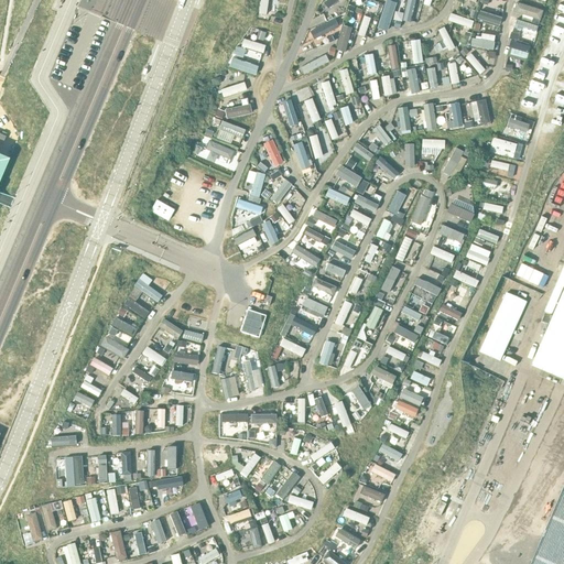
[(384,0),(378,26),(388,30),(396,0),(384,0)]
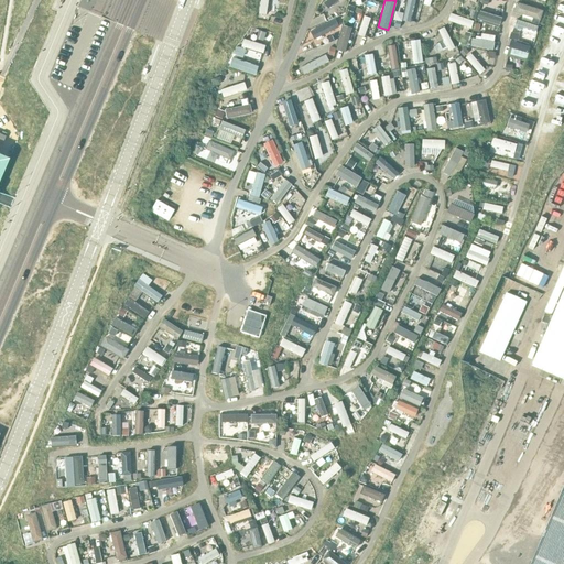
[(540,18),(543,8),(517,0),(513,11),(540,18)]
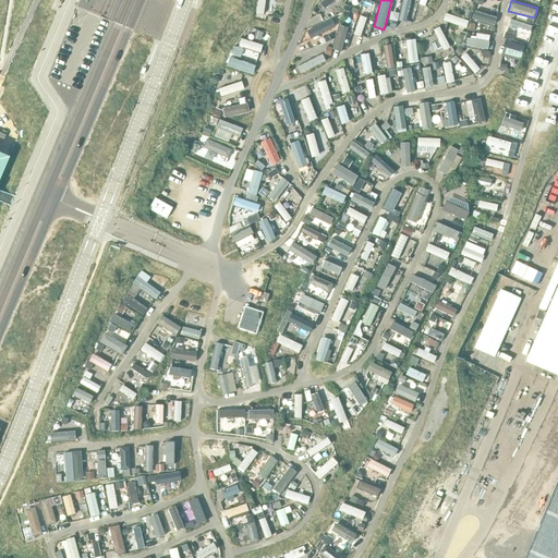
[(466,9),(464,17),(470,20),(473,11),(466,9)]
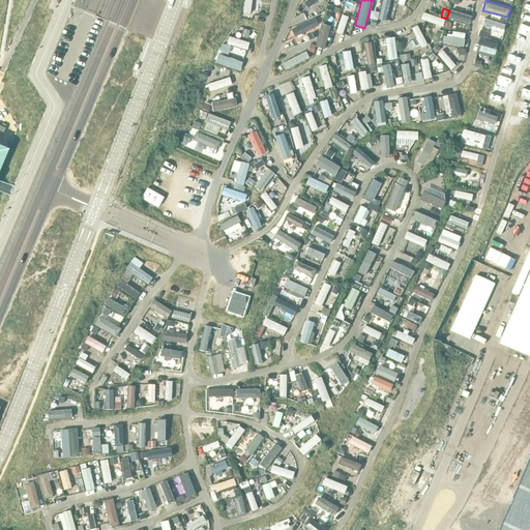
[(469,24),(472,16),(451,8),(448,17),(469,24)]
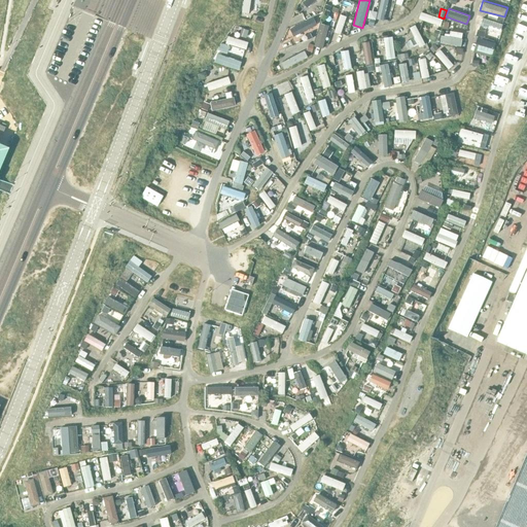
[(422,10),(419,18),(441,26),(443,19),(422,10)]
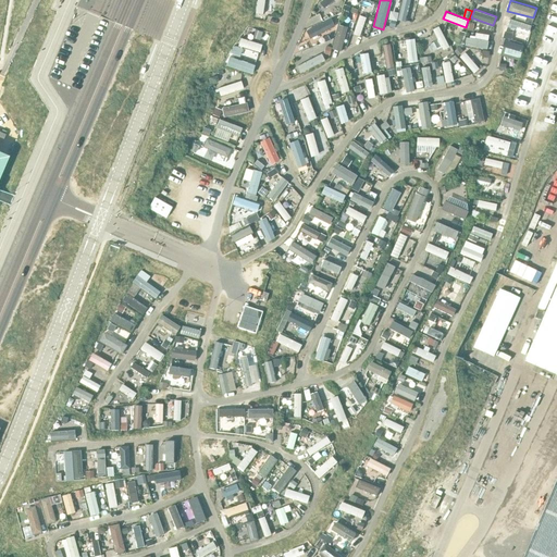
[(360,35),(367,16),(360,14),(354,33),(360,35)]
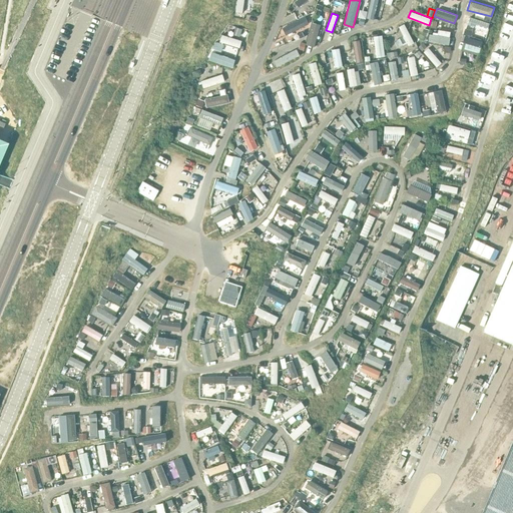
[(305,15),(283,27),(287,34),(309,23),(305,15)]
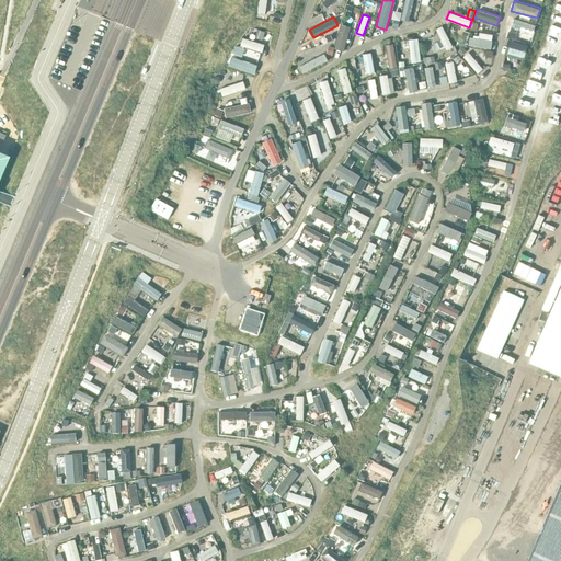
[(342,23),(334,47),(344,50),(351,26),(342,23)]
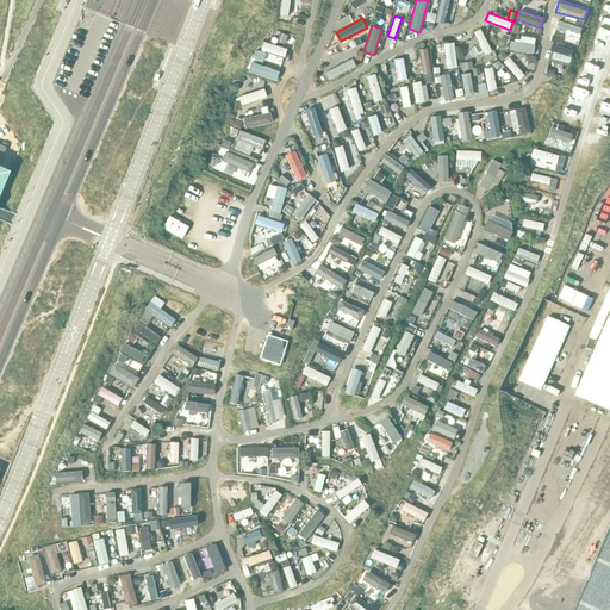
[(473,32),(478,43),(470,48),(474,57),(492,49),(481,27),(473,32)]
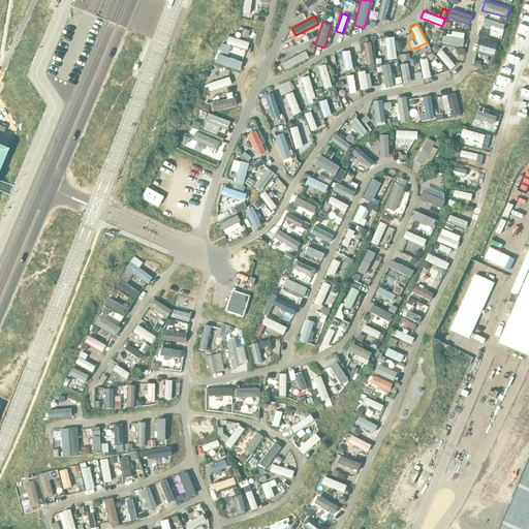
[(441,43),(464,44),(465,31),(452,30),(450,35),(442,34),(441,43)]
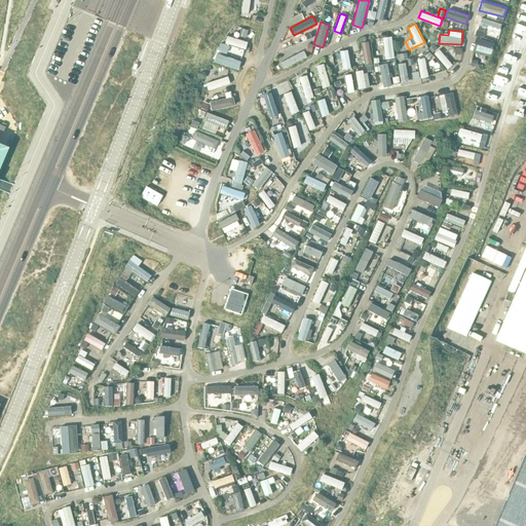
[(477,30),(475,36),(483,38),(485,32),(477,30)]
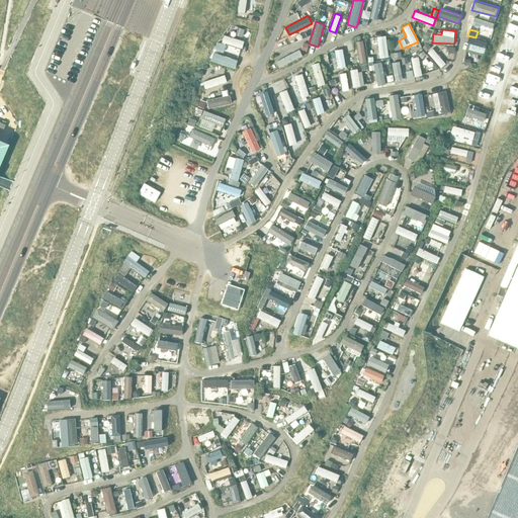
[(309,30),(301,34),(304,38),(311,35),(309,30)]
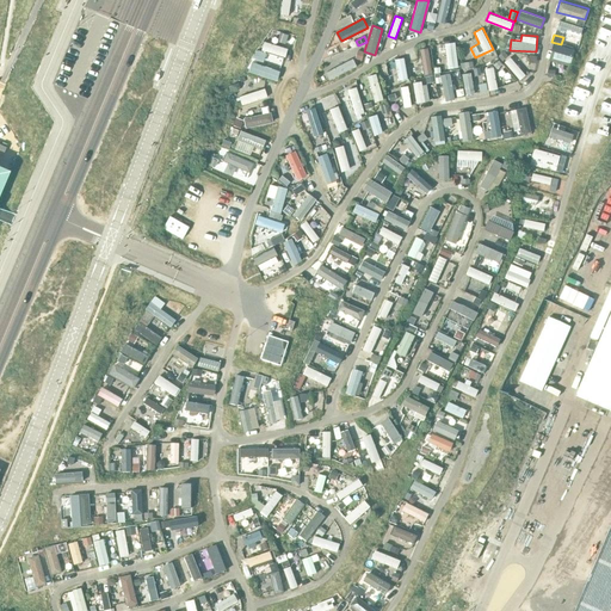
[(448,67),(458,66),(456,41),(445,42),(448,67)]
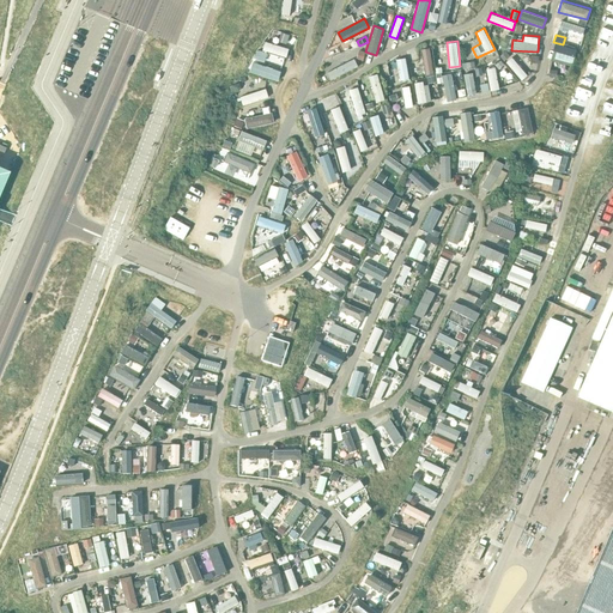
[(430,47),(420,48),(426,74),(435,72),(430,47)]
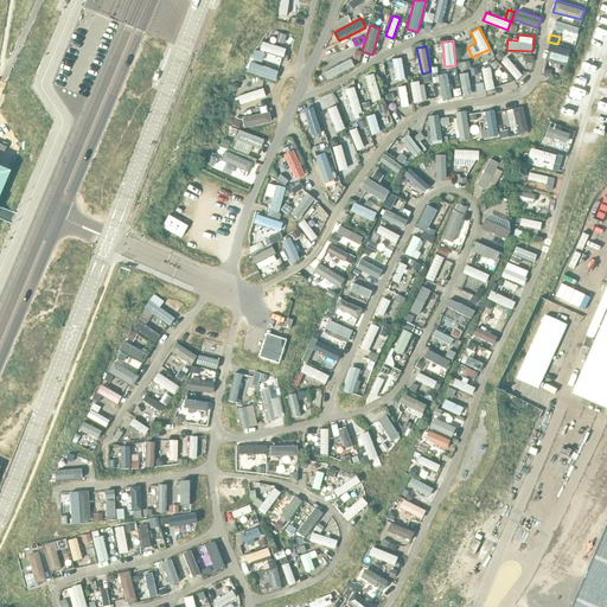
[(256,50),(254,61),(261,62),(264,53),(256,50)]
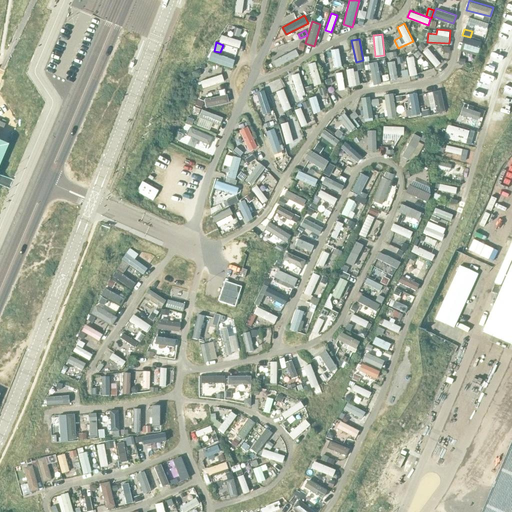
[(271,54),(276,66),(299,55),(294,44),(271,54)]
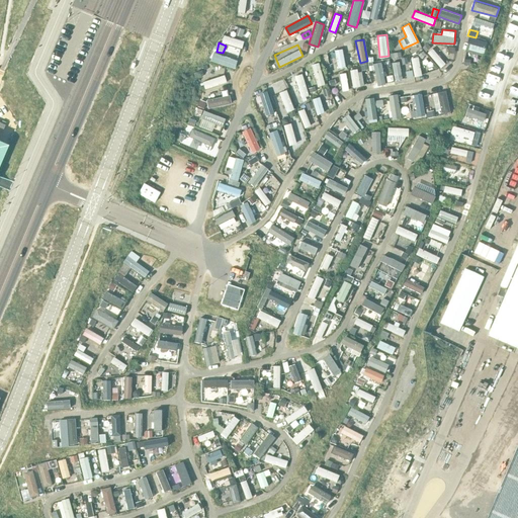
[(434,47),(428,52),(440,68),(445,63),(434,47)]
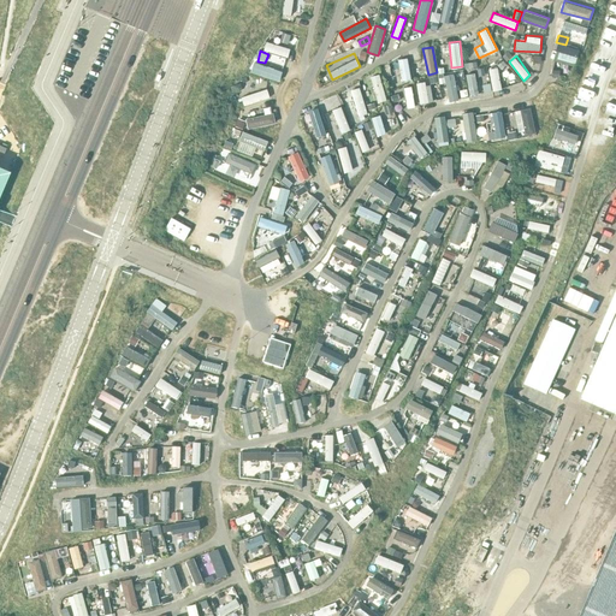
[(394,83),(412,80),(408,58),(390,60),(394,83)]
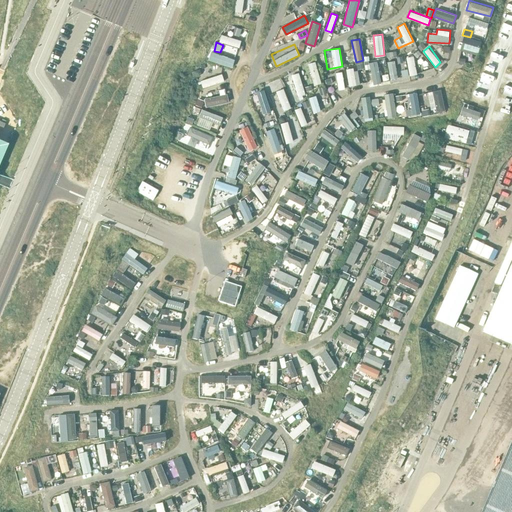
[(410,75),(418,73),(412,51),(404,53),(410,75)]
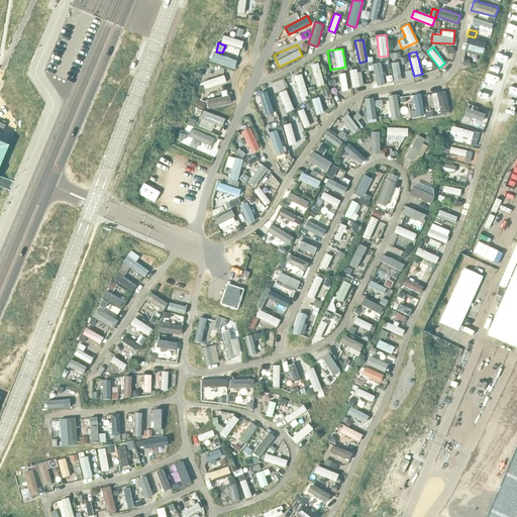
[(391,62),(392,75),(388,75),(388,80),(402,78),(400,61),(391,62)]
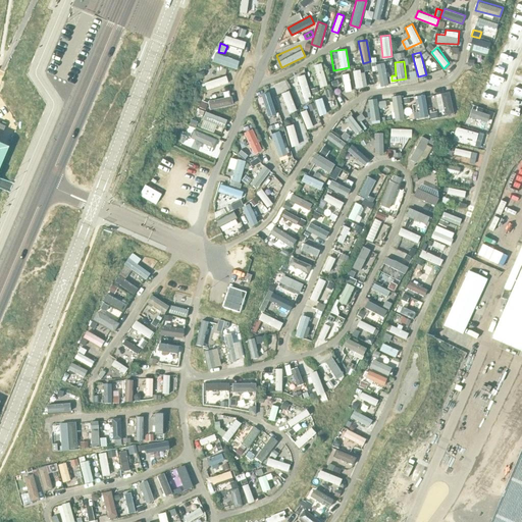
[(323,62),(315,64),(319,87),(327,85),(323,62)]
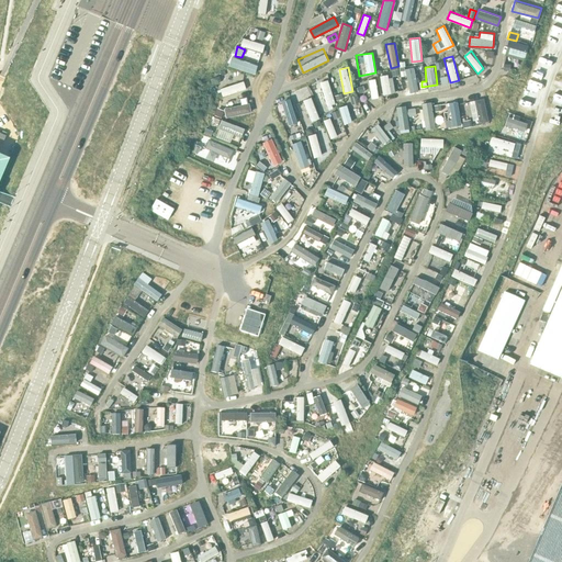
[(395,92),(391,72),(380,76),(384,94),(395,92)]
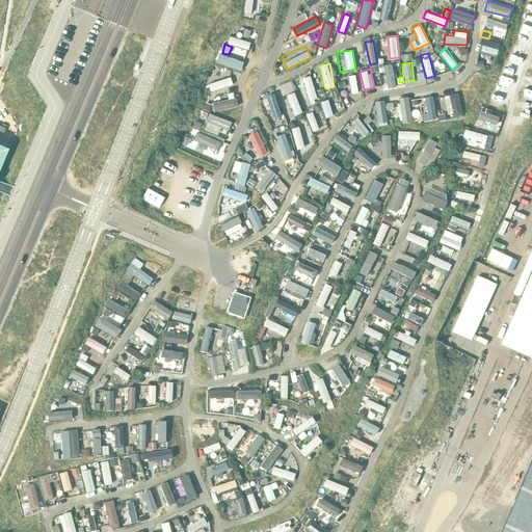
[(312,75),(304,77),(309,101),(317,100),(312,75)]
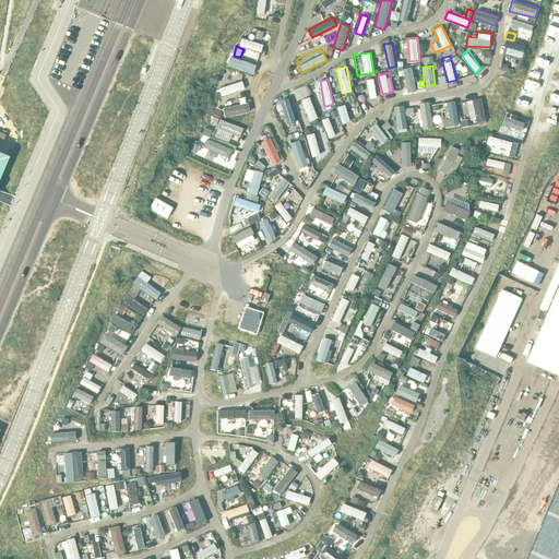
[(221,94),(245,91),(244,82),(219,85),(221,94)]
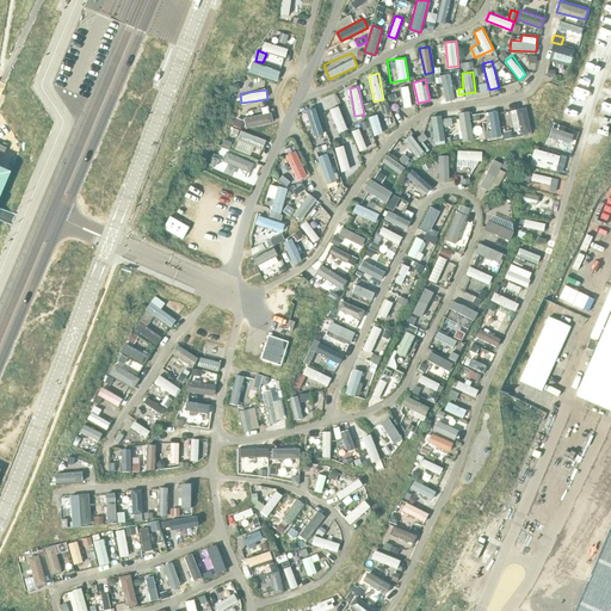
[(270,105),(257,109),(258,113),(245,117),(247,128),(273,121),(270,105)]
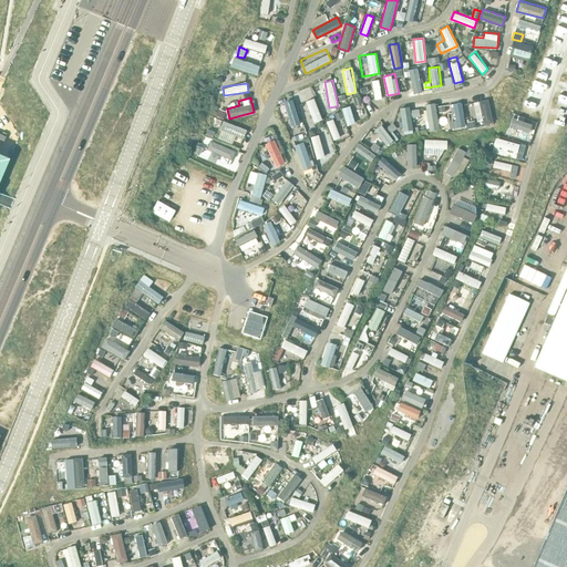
[(302,102),(310,123),(322,119),(315,98),(302,102)]
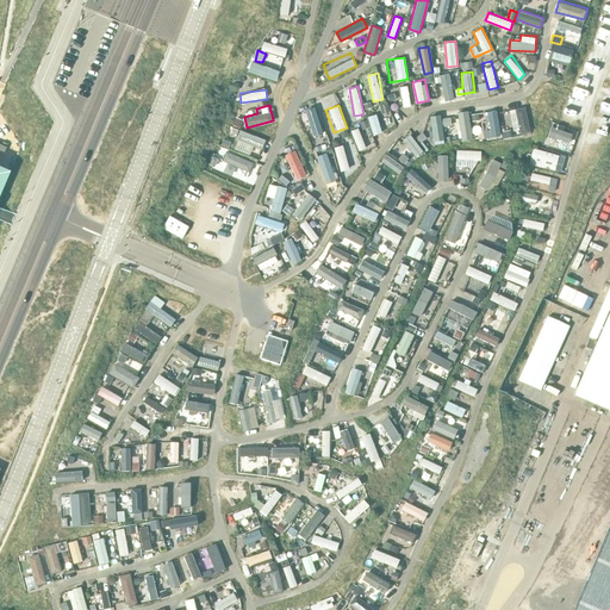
[(315,135),(324,131),(313,106),(304,110),(315,135)]
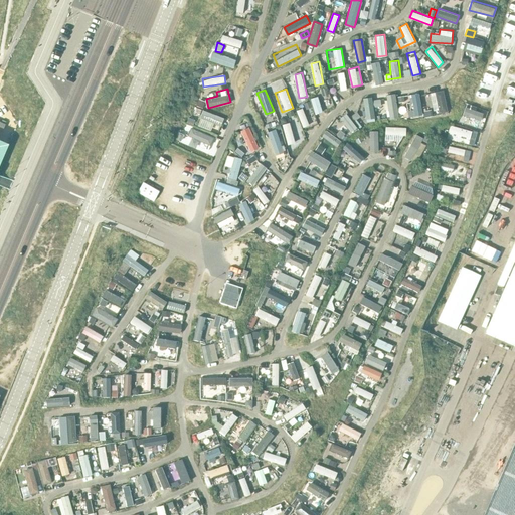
[(391,118),(400,116),(395,93),(386,95),(391,118)]
